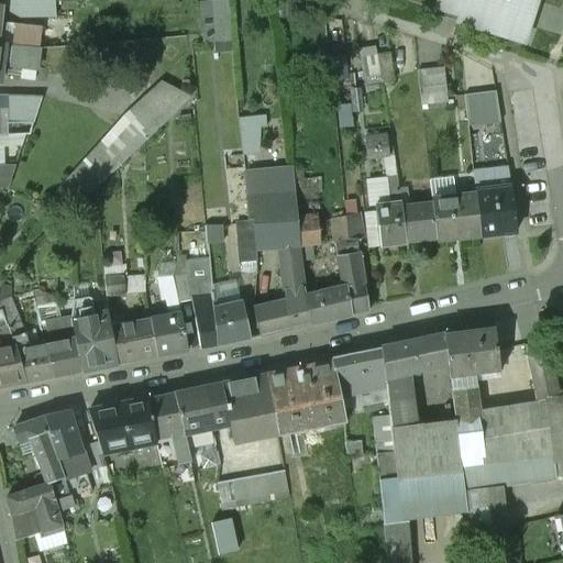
[(3,0),(1,8),(3,8),(2,10),(17,19),(48,17),(47,0),(34,0),(24,1),(22,0),(3,0)]
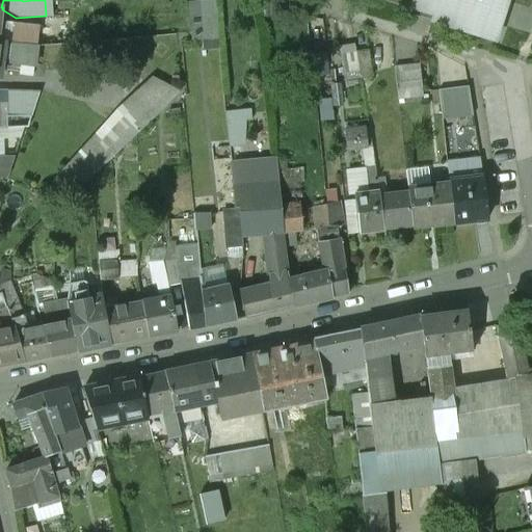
[(215,0),(188,3),(192,42),(202,41),(203,51),(220,50),(215,0)]
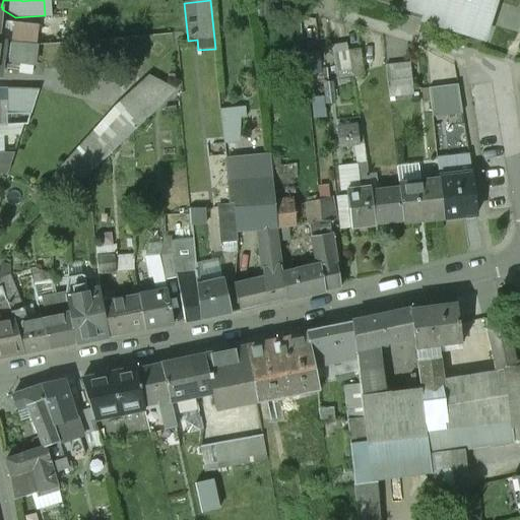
[(482,39),(495,0),(372,0),(401,9),(402,6),(423,13),(420,19),(482,39)]
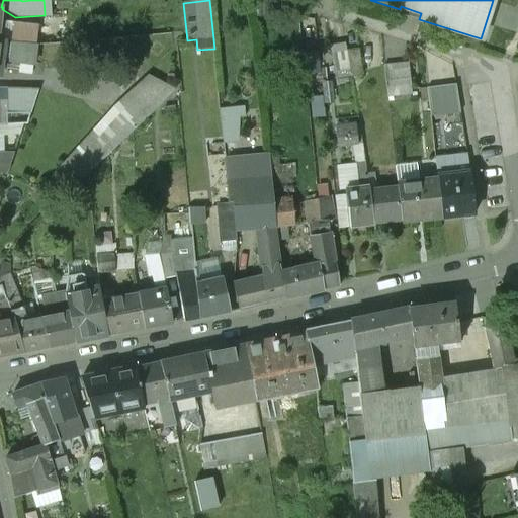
[(1,7),(0,6),(0,40),(3,41),(34,46),(37,46),(39,27),(0,22),(2,9),(3,7),(1,7)]
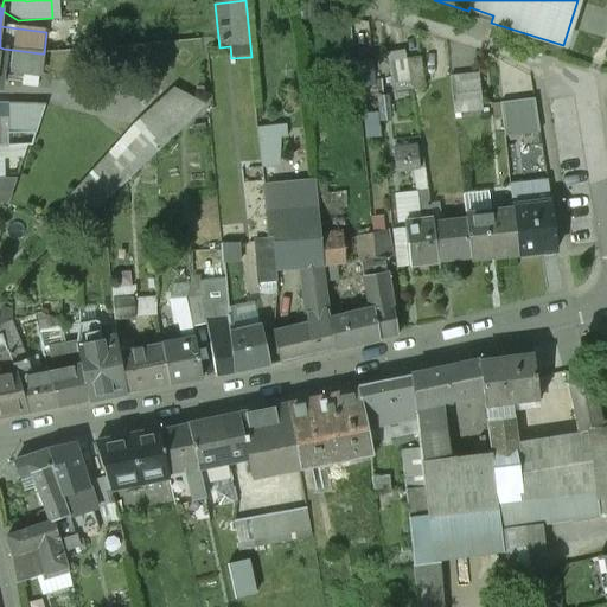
[(409,84),(404,58),(403,51),(384,53),(390,87),(409,84)]
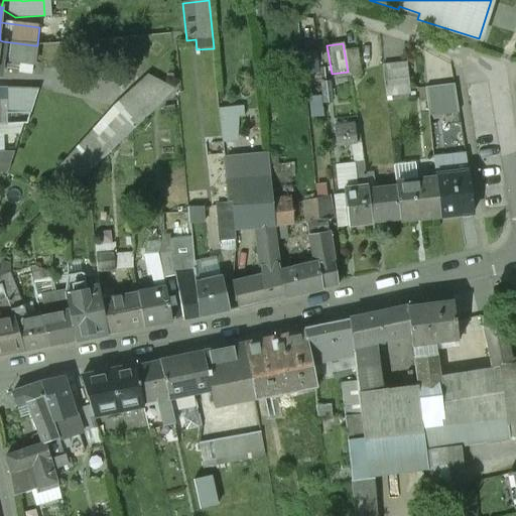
[(348,72),(349,78),(363,76),(358,46),(344,49),(348,72)]
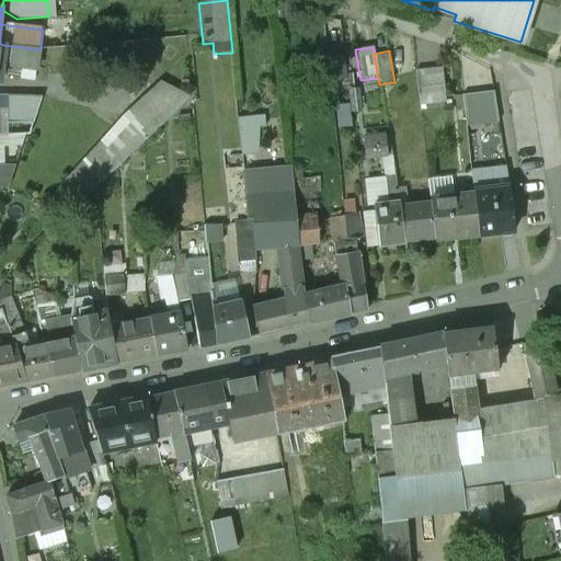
[(347,55),(331,54),(330,87),(346,87),(347,55)]
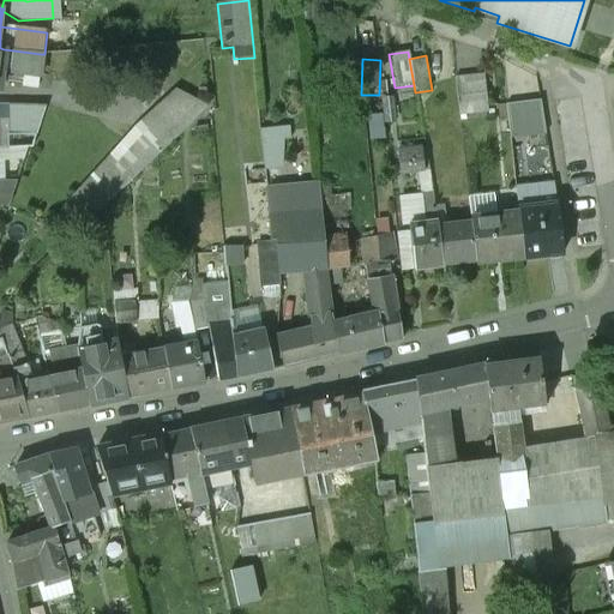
[(488,113),(483,77),(455,82),(458,116),(488,113)]
